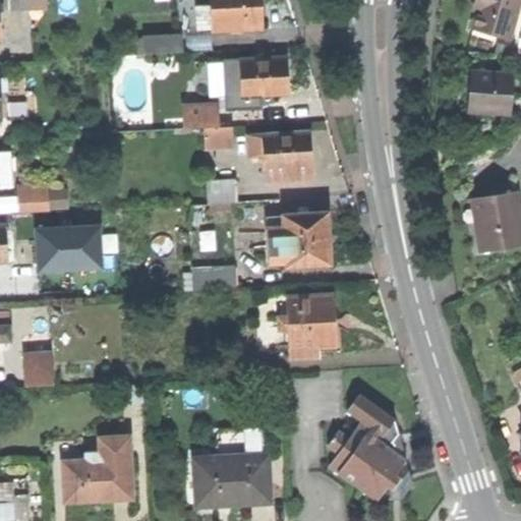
[(11,0),(11,10),(29,9),(27,0),(11,0)]
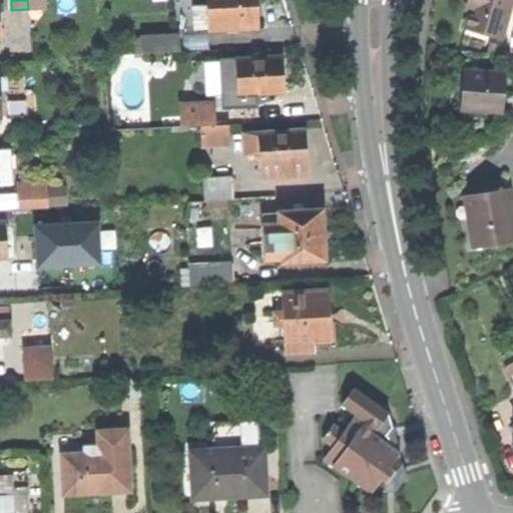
[(210,21),(210,30),(263,27),(262,6),(262,0),(208,0),(209,5),(210,21)]
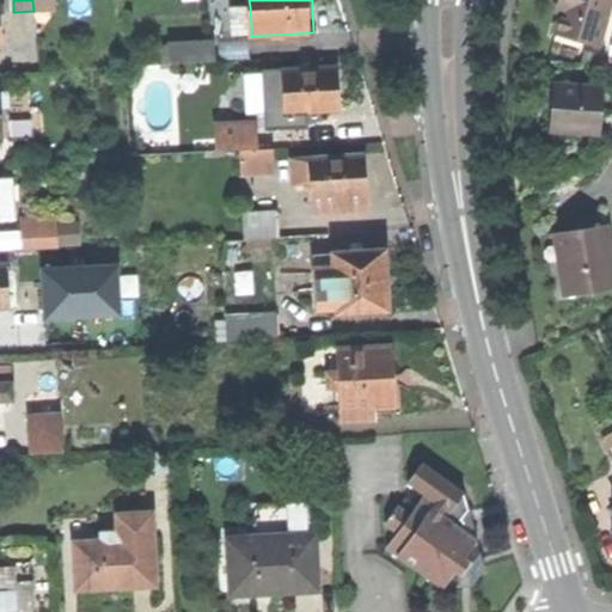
[(563,0),(554,34),(598,46),(605,22),(610,0),(563,0)]
